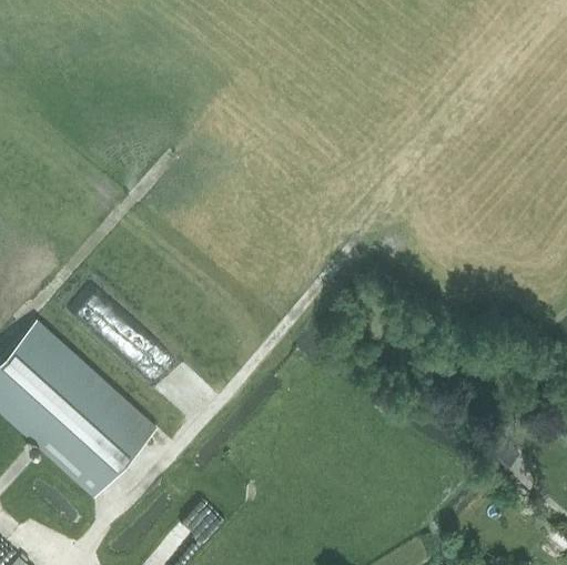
[(168,362),(94,285),(72,308),(145,383),(168,362)]
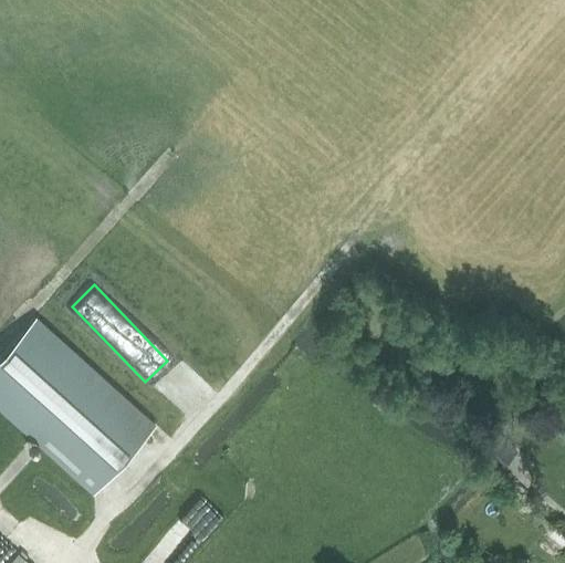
[(37,319),(0,360),(0,412),(95,498),(158,428),(37,319)]
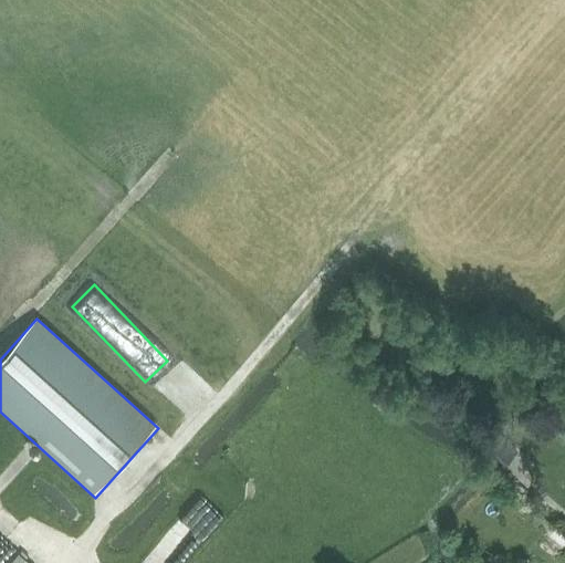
[(564,537),(554,528),(540,546),(558,562),(562,562),(564,559),(564,537)]
